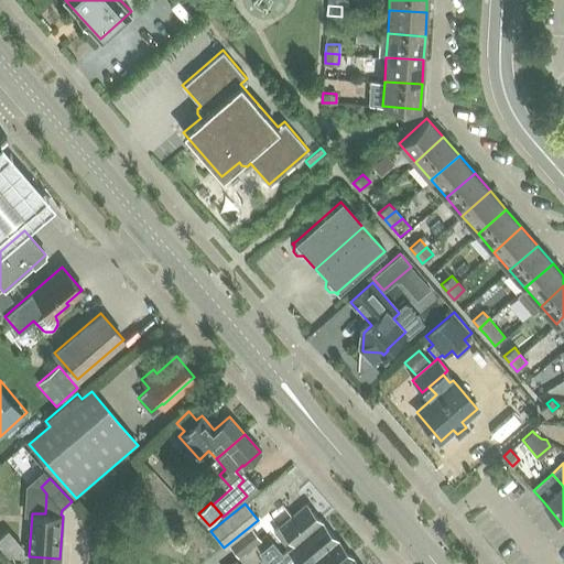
[(289,541),(293,545),(321,522),(305,505),(274,531),(285,544),(289,541)]
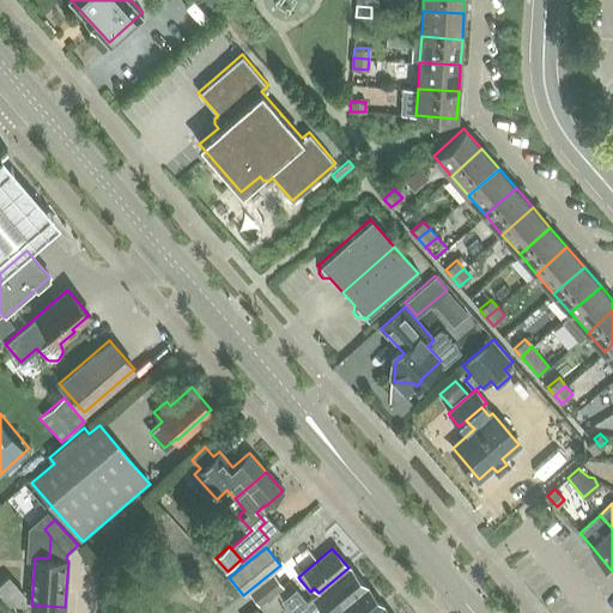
[(337,612),(365,587),(349,568),(319,593),(296,612),(337,612)]
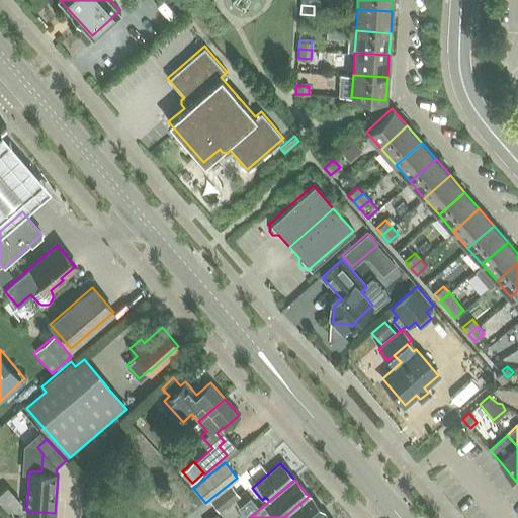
[(0,501),(7,510),(21,510),(21,503),(7,487),(0,493),(0,501)]
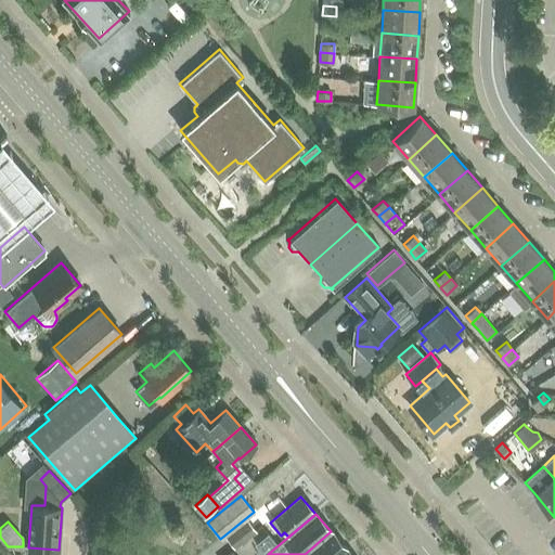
[(246,524),(230,537),(237,547),(255,534),(246,524)]
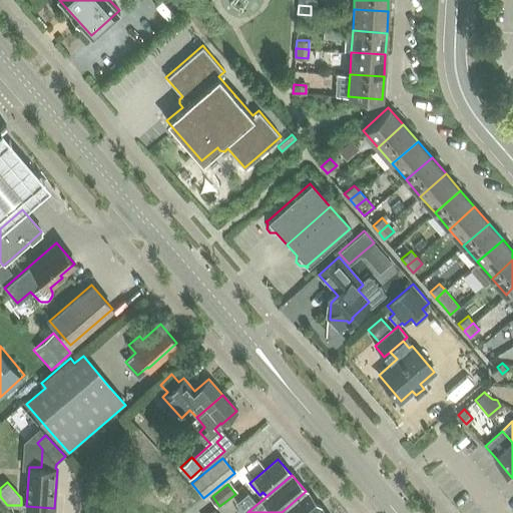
[(314,512),(320,508),(306,491),(282,512),(314,512)]
